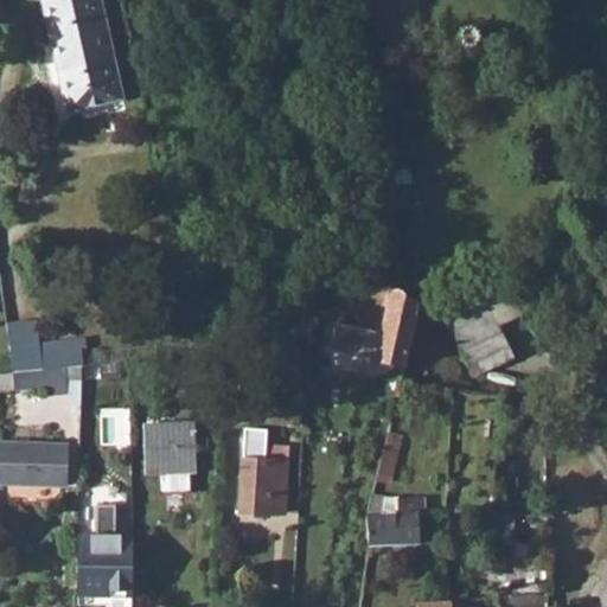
[(121,96),(98,0),(40,0),(66,109),(121,96)]
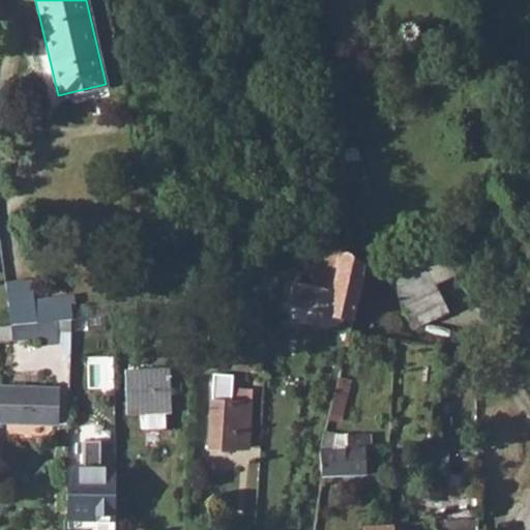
[(410,39),(412,38),(415,37),(416,35),(417,33),(418,31),(417,28),(416,26),(414,25),(412,24),(409,24),(407,24),(405,26),(403,28),(402,31),(403,33),(404,35),(405,37),(408,38),(410,39)]
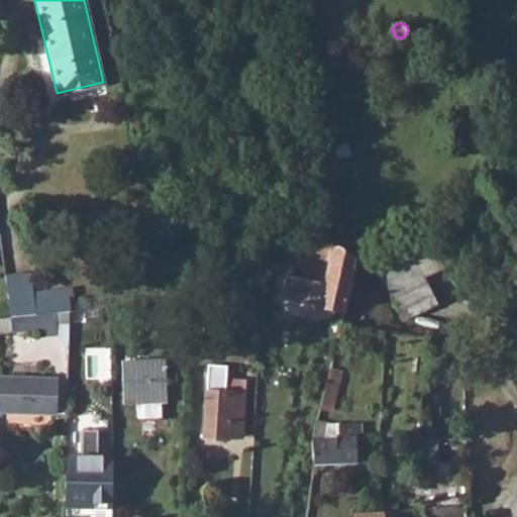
[(408,244),(411,252),(377,270),(402,321),(435,305),(424,278),(478,251),(460,219),(408,244)]
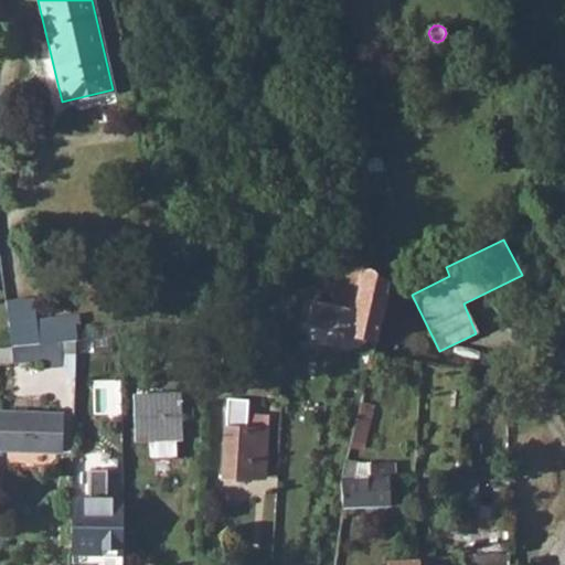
[(364,269),(337,279),(331,304),(312,299),(307,324),(352,334),(377,340),(387,292),(390,280),(374,262),(371,262),(368,263),(364,267),(364,269)]
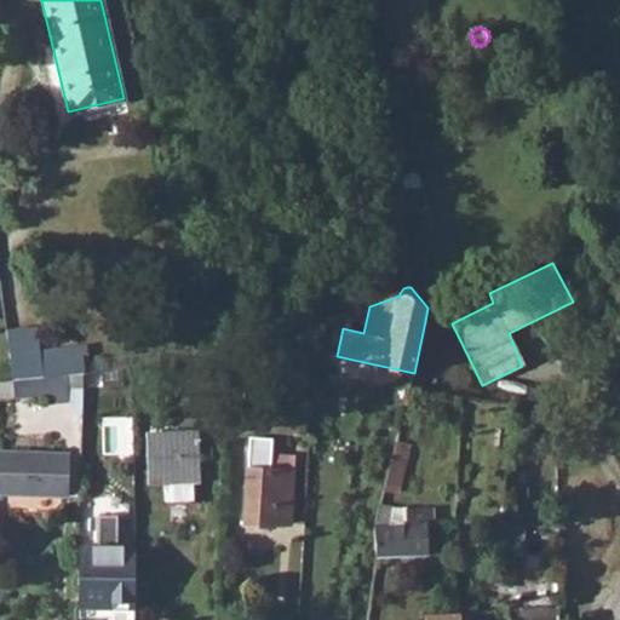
[(59,380),(74,378),(68,326),(1,333),(10,385),(59,380)]
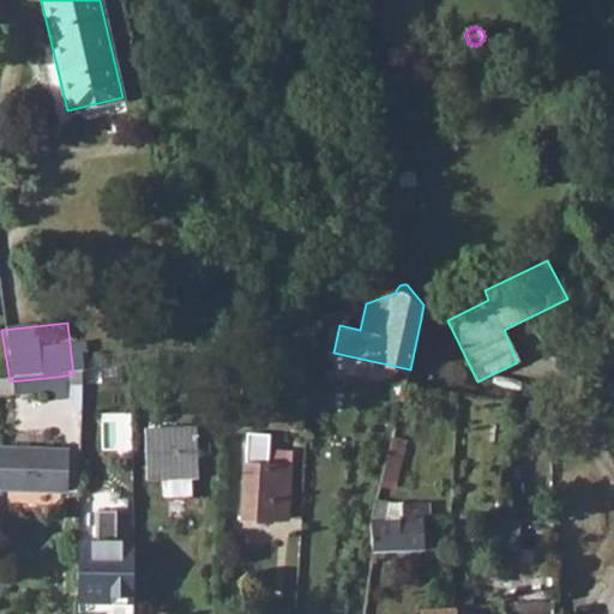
[(73,390),(73,374),(59,377),(59,389),(73,390)]
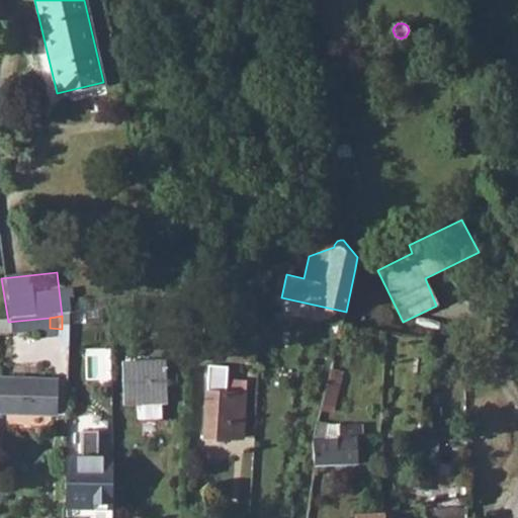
[(0,337),(6,338),(8,322),(0,323),(0,337)]
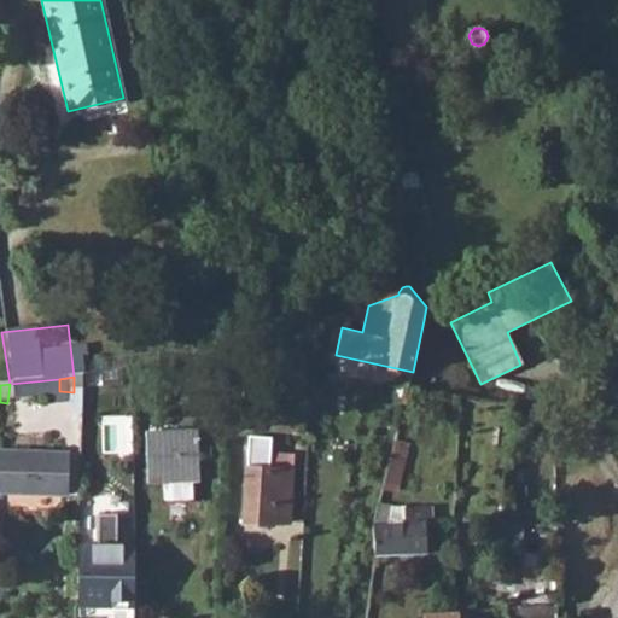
[(192,482),(200,482),(199,433),(147,435),(149,479),(162,479),(163,502),(193,501),(192,482)]
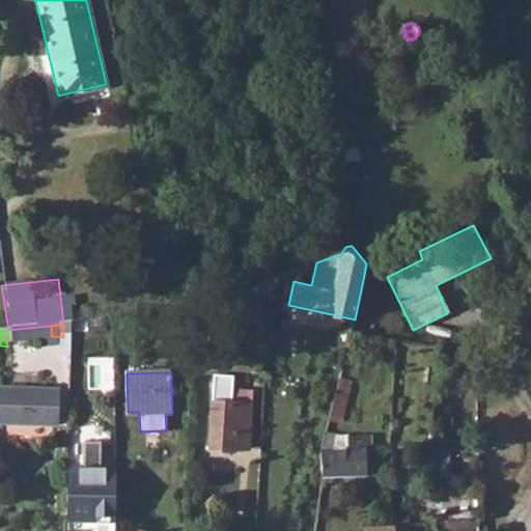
[(250,444),(252,391),(232,390),(233,376),(215,374),(213,397),(210,448),(235,450),(248,450),(250,444)]
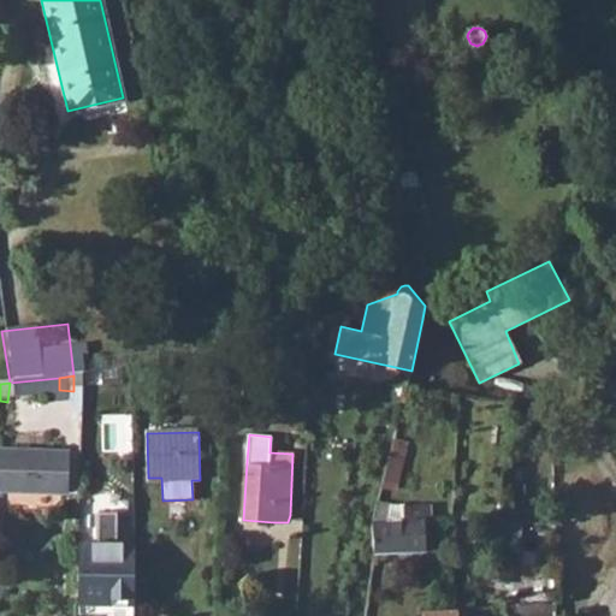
[(406,444),(392,439),(381,485),(394,489),(406,444)]
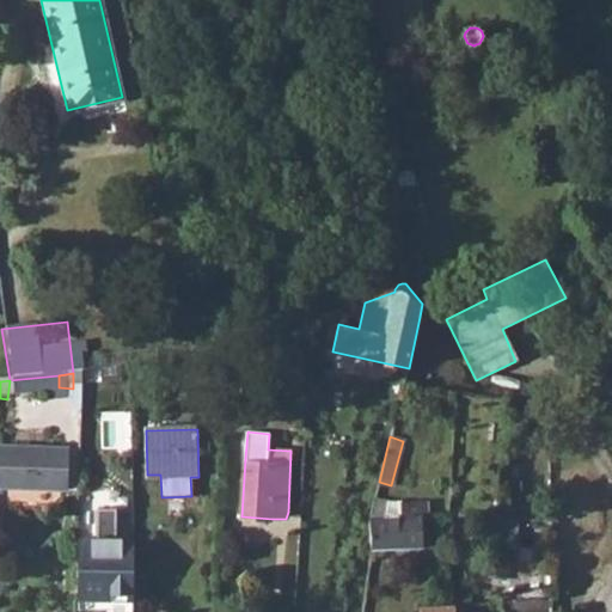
[(77,452),(5,448),(4,490),(74,494),(77,452)]
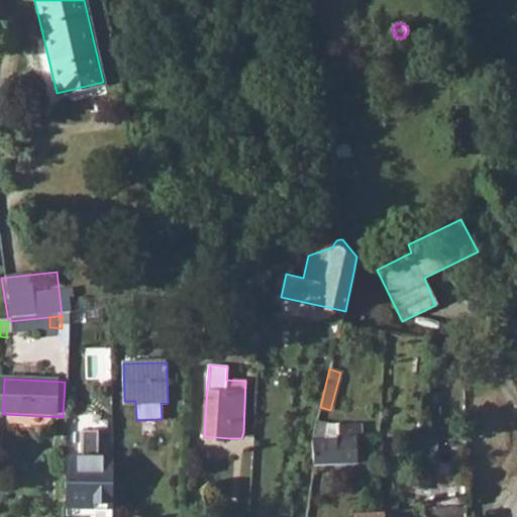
[(312,436),(314,464),(356,461),(356,437),(364,437),(363,423),(355,424),(339,425),(339,423),(328,424),(316,421),(312,436)]
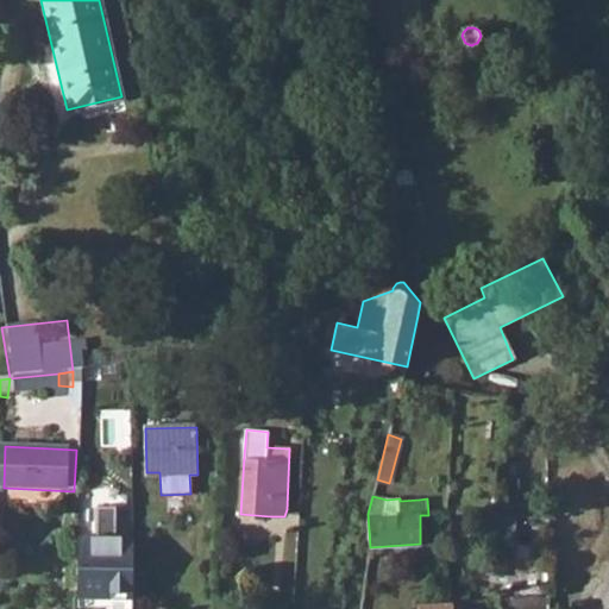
[(136,596),(136,554),(81,554),(81,596),(136,596)]
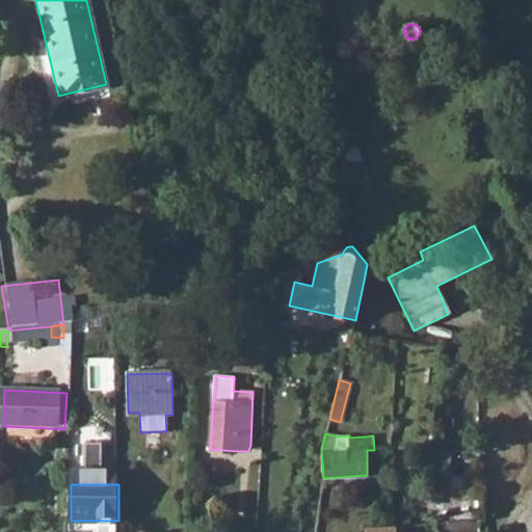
[(441,531),(479,531),(480,519),(437,522),(439,529),(441,531)]
